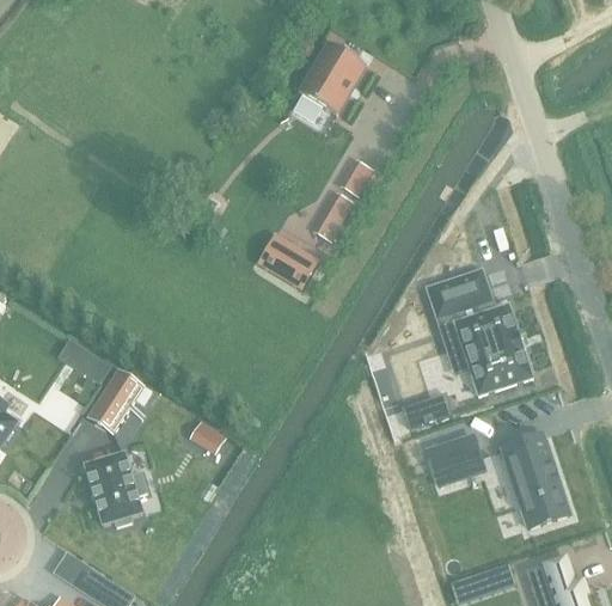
[(329,41),(299,91),(336,114),(367,63),(329,41)]
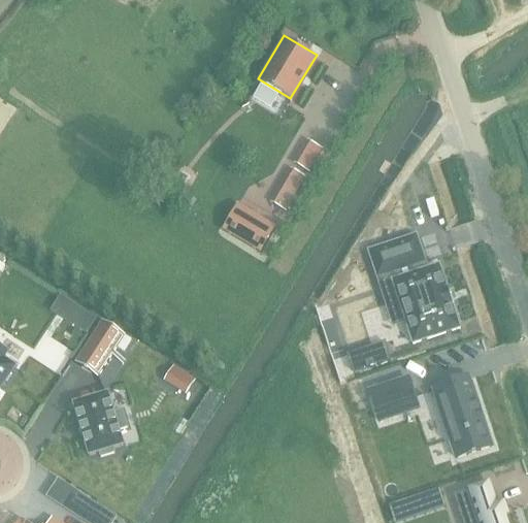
[(308,138),(295,159),(308,167),(322,145),(308,138)]
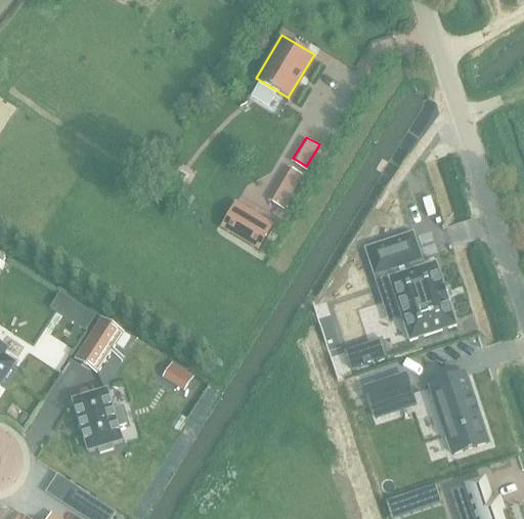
[(289,165),(270,197),(284,205),(302,173),(289,165)]
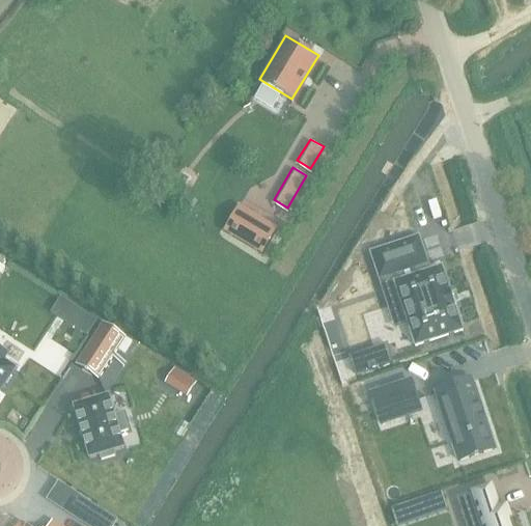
[(239,202),(224,227),(261,249),(276,224),(239,202)]
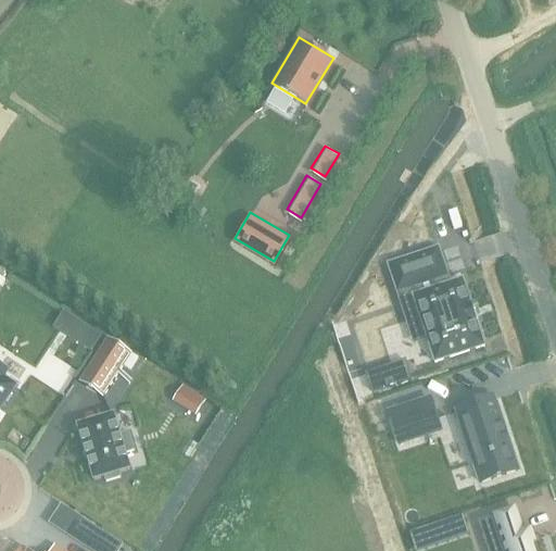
[(438,245),(389,261),(397,289),(402,287),(412,315),(420,313),(428,337),(434,357),(433,357),(434,360),(438,359),(438,358),(481,345),(484,343),(483,340),(482,340),(476,318),(478,317),(477,314),(474,303),(472,300),(470,301),(463,279),(464,279),(463,276),(459,277),(443,283),(441,275),(447,273),(438,245)]
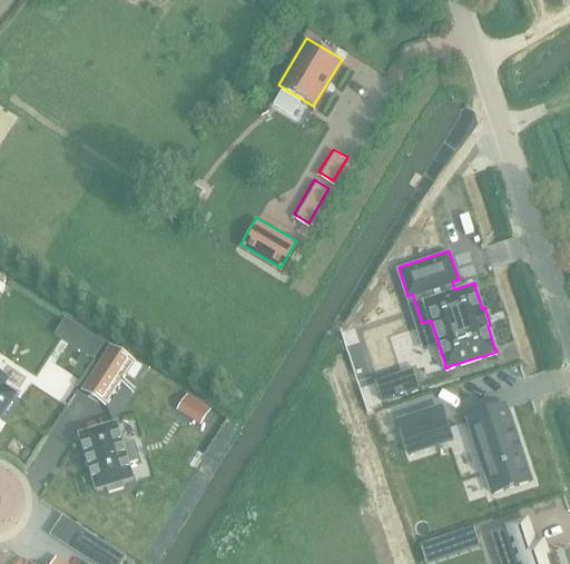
[(65,314),(57,325),(71,334),(79,323),(65,314)]
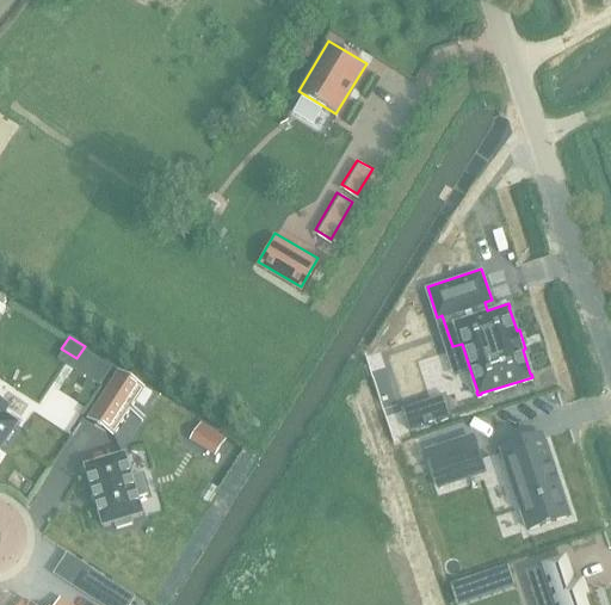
[(118,368),(87,415),(112,432),(143,384),(118,368)]
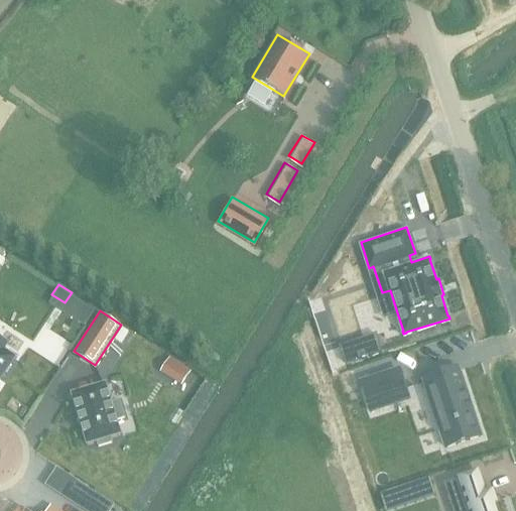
[(376,331),(339,343),(345,360),(381,348),(376,331)]
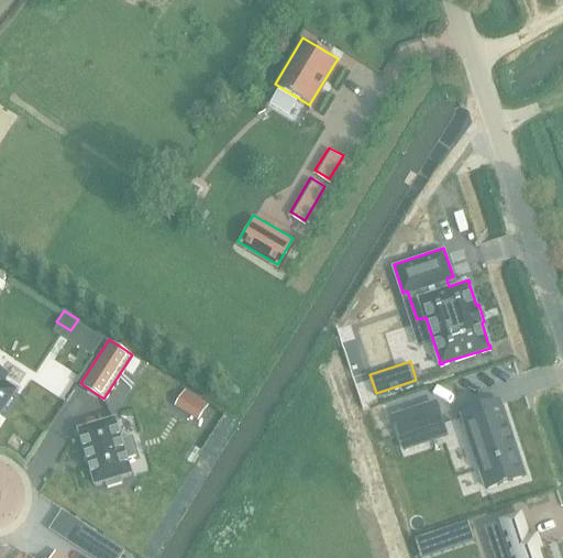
[(0,408),(15,386),(6,380),(0,376),(0,408)]
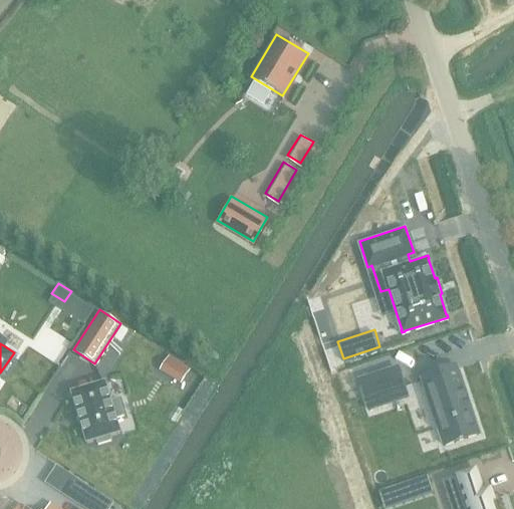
[(169,353),(161,366),(181,378),(189,366),(169,353)]
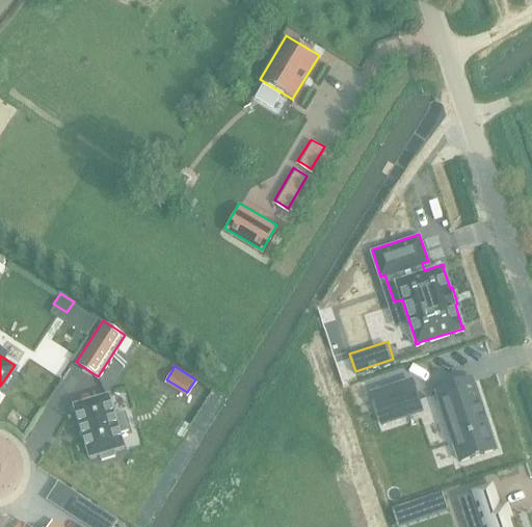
[(410,374),(371,388),(381,419),(402,413),(398,400),(418,394),(410,374)]
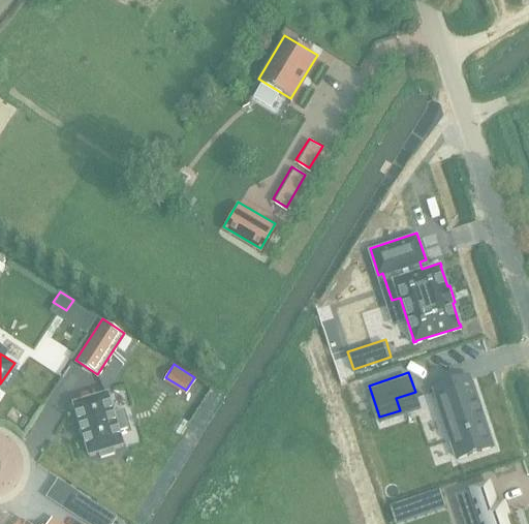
[(470,373),(435,384),(457,454),(493,441),(470,373)]
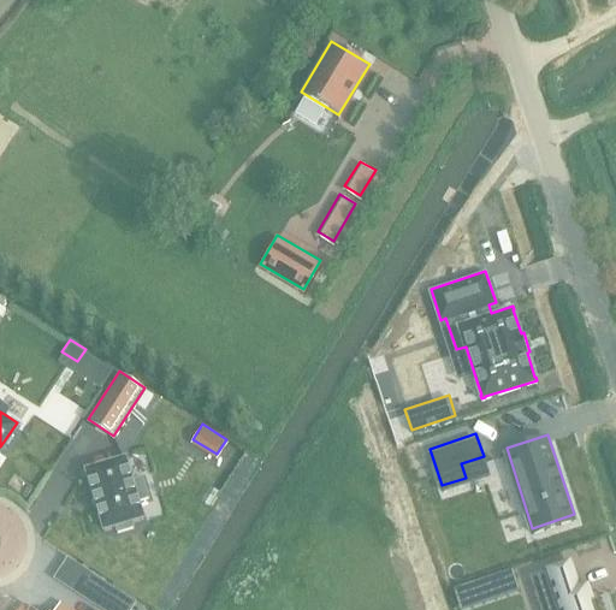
[(125,454),(86,467),(104,527),(116,523),(117,528),(134,523),(131,519),(143,515),(138,497),(148,495),(142,473),(131,477),(125,454)]
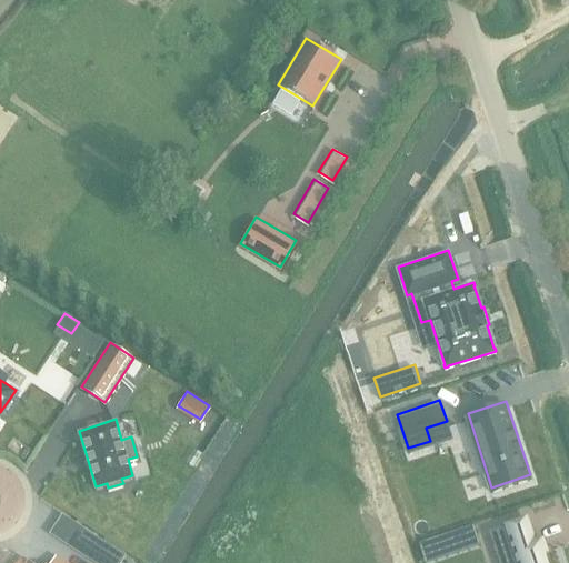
[(526,515),(490,528),(501,562),(517,556),(519,562),(550,562),(541,536),(533,540),(526,515)]
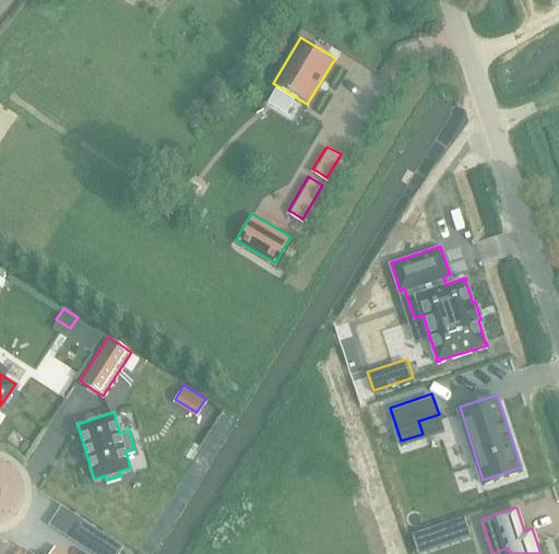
[(447,526),(411,537),(414,550),(451,539),(447,526)]
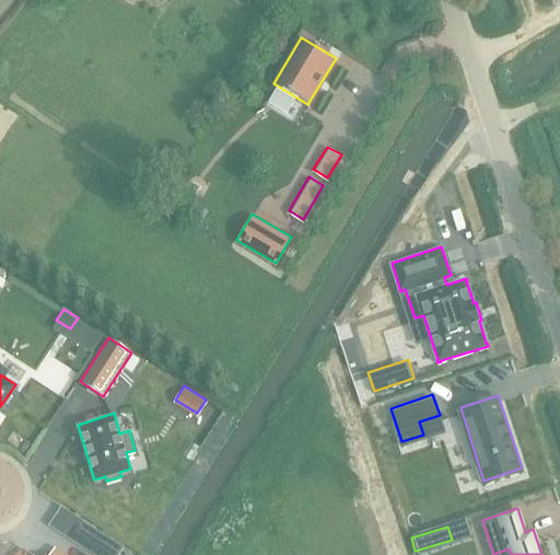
[(106,533),(94,552),(100,554),(114,554),(123,544),(106,533)]
